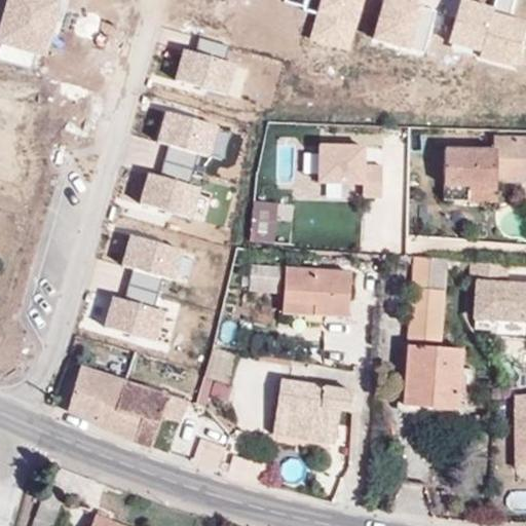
[(5,0),(0,21),(0,61),(30,70),(34,53),(43,57),(60,0),(5,0)]
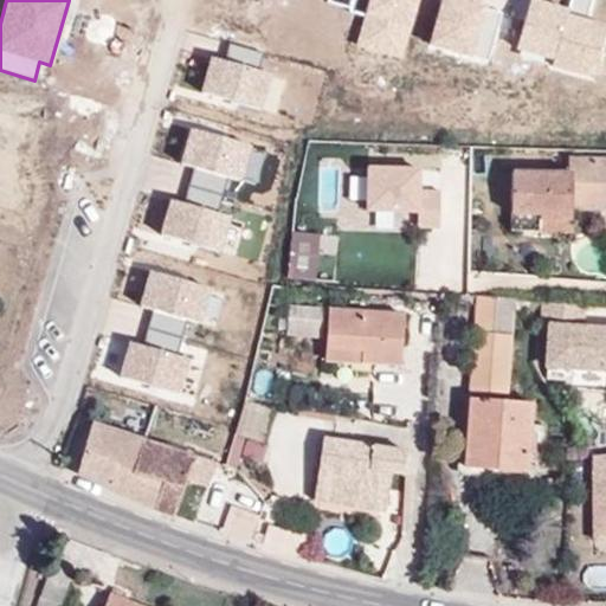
[(326,0),(326,4),(348,10),(348,13),(363,18),(355,47),(403,60),(419,0),(326,0)]
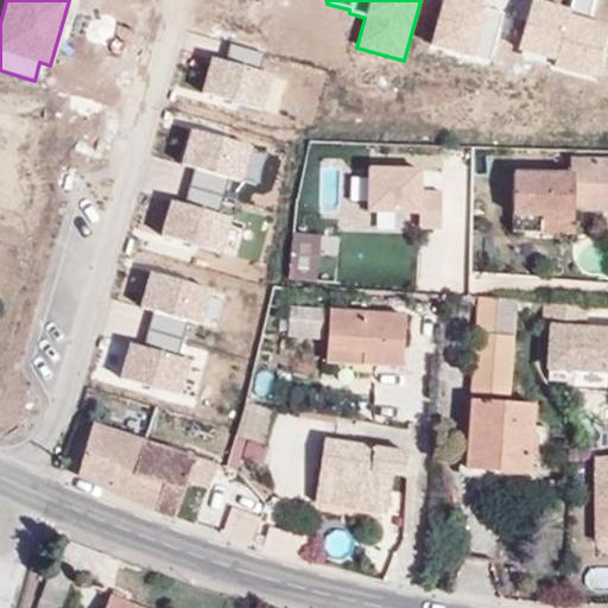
[(504,13),(460,0),(441,0),(428,45),(488,63),(504,13)]
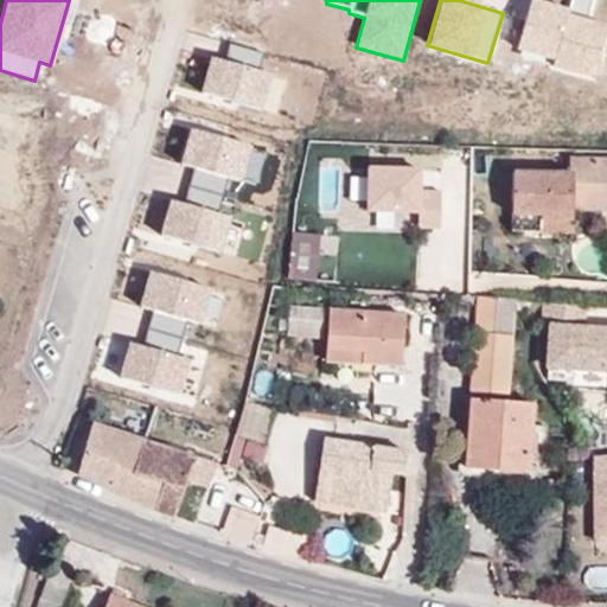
[(570,0),(568,11),(531,0),(530,0),(513,56),(590,80),(606,23),(588,17),(593,0),(570,0)]
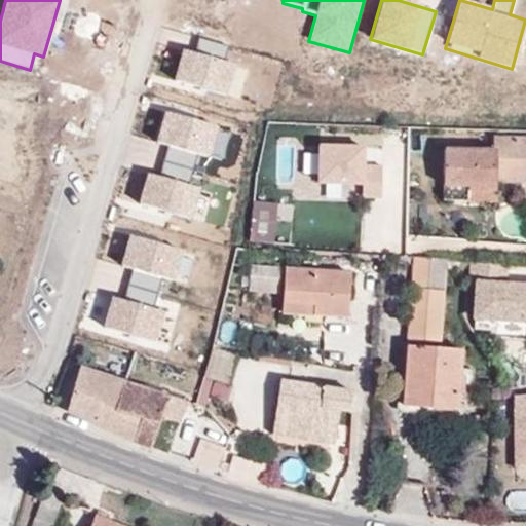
[(226,46),(198,39),(194,52),(222,61),(226,46)]
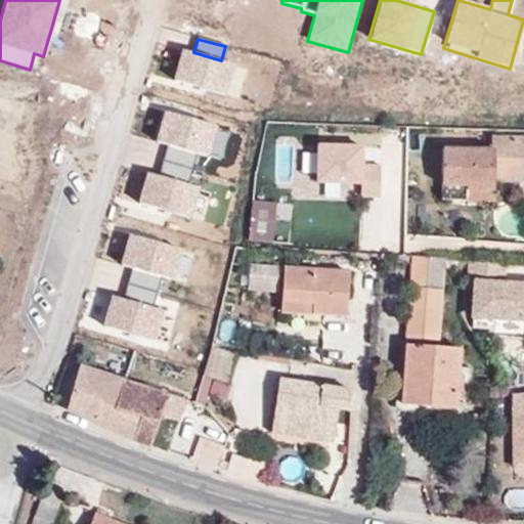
[(234,64),(181,49),(173,80),(226,95),(234,64)]
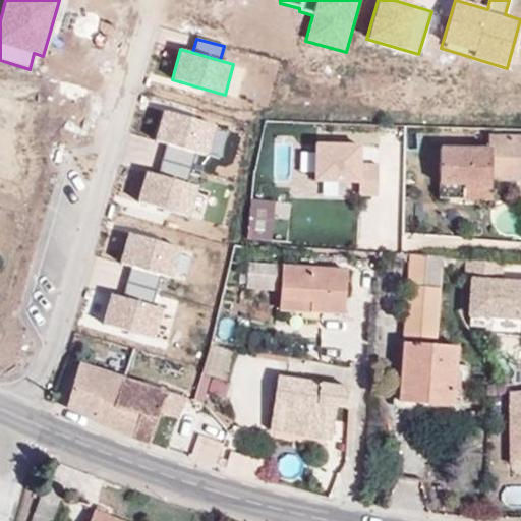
[(217,125),(164,111),(155,140),(209,156),(216,131),(217,125)]
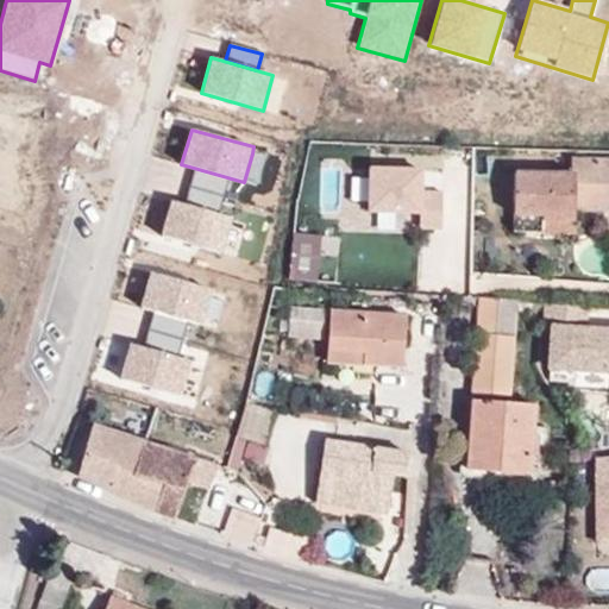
[(296,214),(327,215),(344,217),(349,151),(308,145),(296,214)]
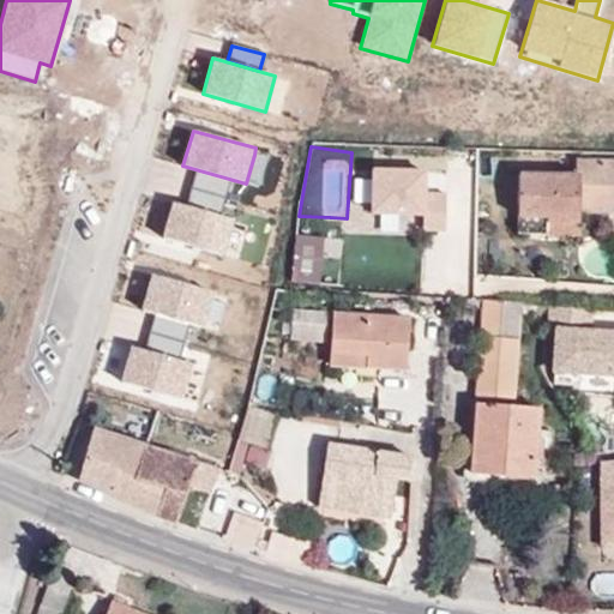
[(266,158),(254,155),(247,181),(259,185),(266,158)]
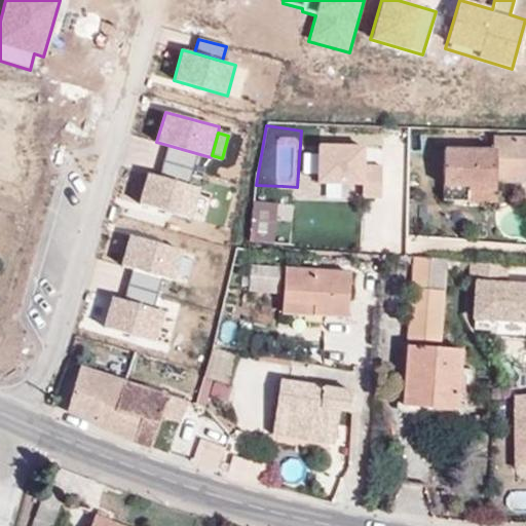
[(525,181),(525,140),(492,140),(492,149),(444,148),(444,200),(495,201),(496,181),(525,181)]
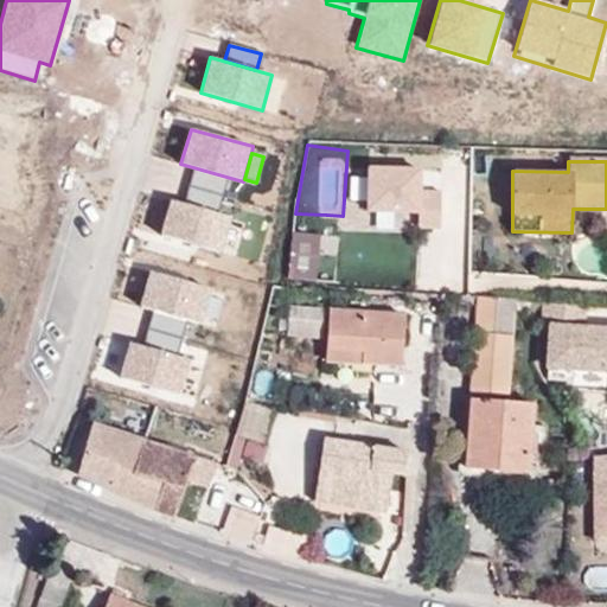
[(195,167),(190,186),(223,195),(228,177),(195,167)]
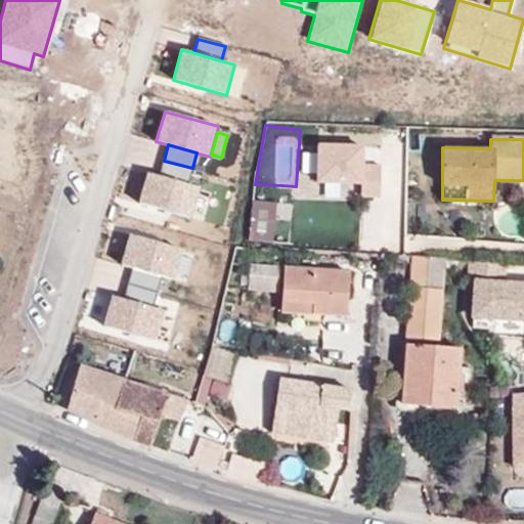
[(365,199),(384,199),(384,162),(367,162),(366,144),(319,144),(319,182),(365,182),(365,199)]
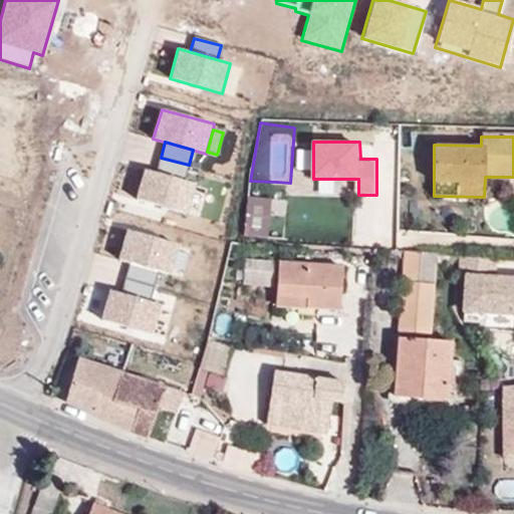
[(189,165),(161,158),(157,172),(185,180),(189,165)]
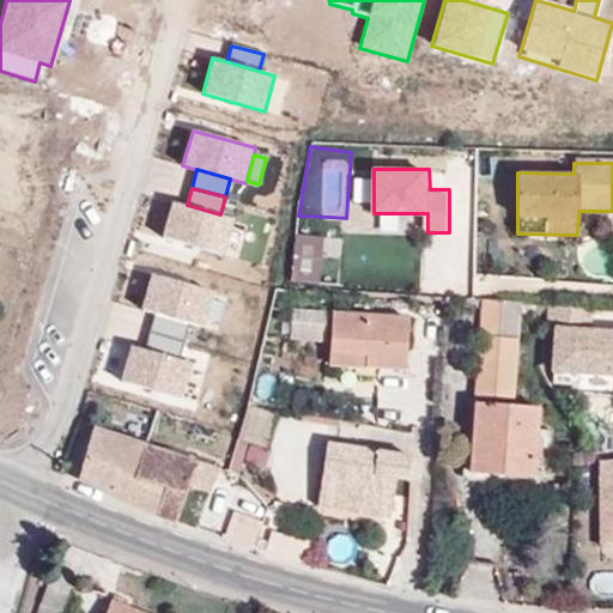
[(170,201),(161,237),(225,256),(236,220),(170,201)]
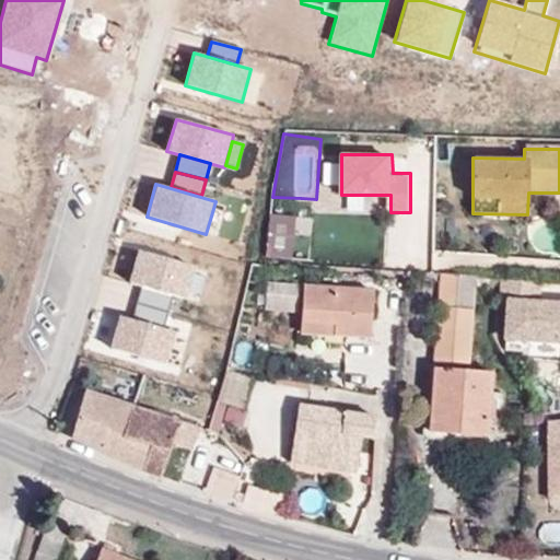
[(272,197),(269,212),(300,216),(301,198),(272,197)]
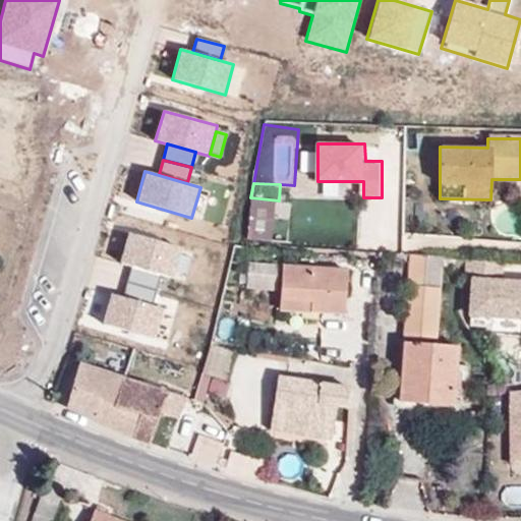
[(246,239),(274,242),(288,242),(293,203),(279,200),(250,197),(246,239)]
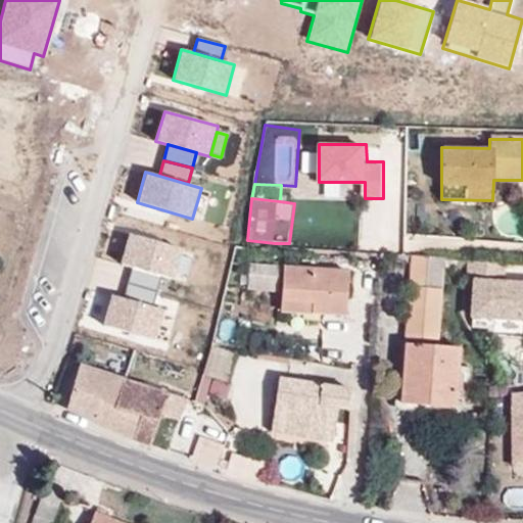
[(164,304),(180,247),(131,234),(123,265),(134,268),(127,294),(164,304)]
